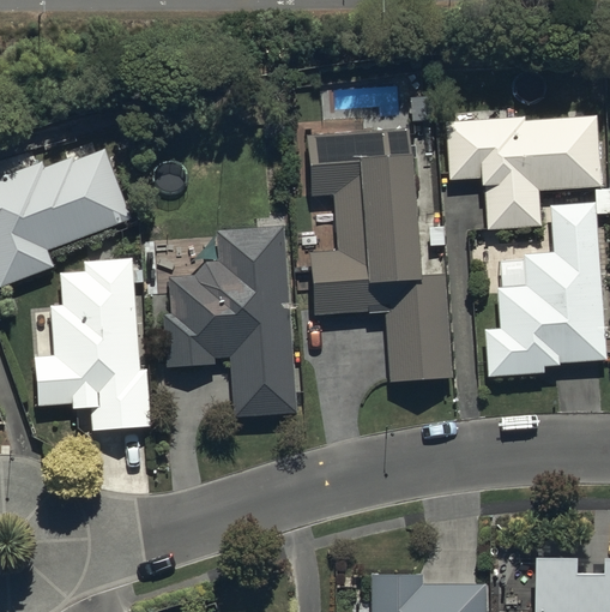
[(524,117),(445,123),(450,180),(479,178),(481,185),(485,185),(488,229),(541,225),(538,190),(601,186),(596,117),(525,121),(524,117)]
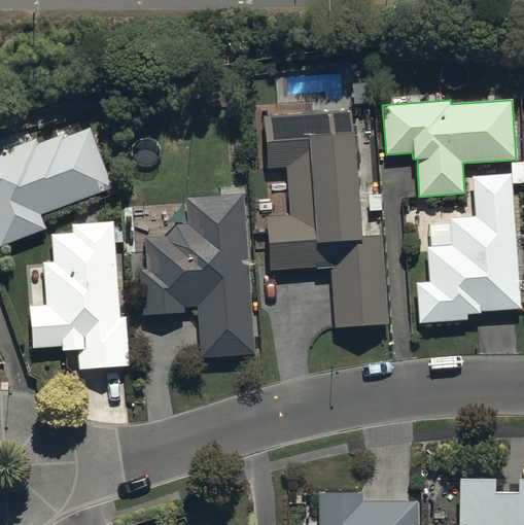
[(270,270),(333,267),(336,326),(388,323),(383,236),(357,237),(349,111),(263,116),(266,169),(286,168),(289,214),(266,215),(270,270)]
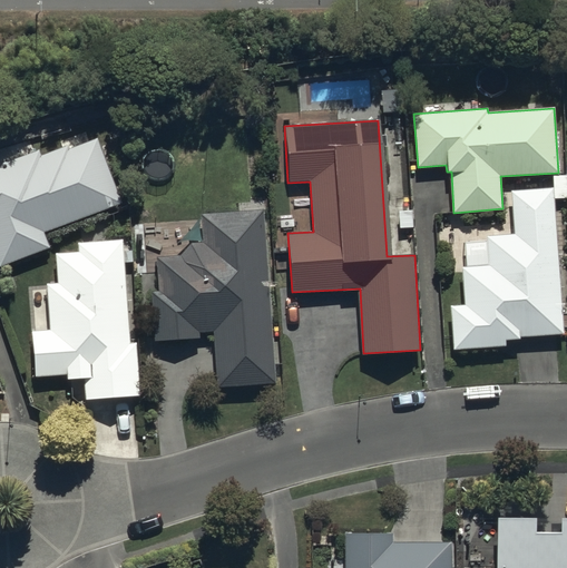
[(0,162),(0,265),(49,247),(44,232),(120,203),(96,138),(68,149),(67,146),(41,156),(39,149),(0,164),(0,162)]
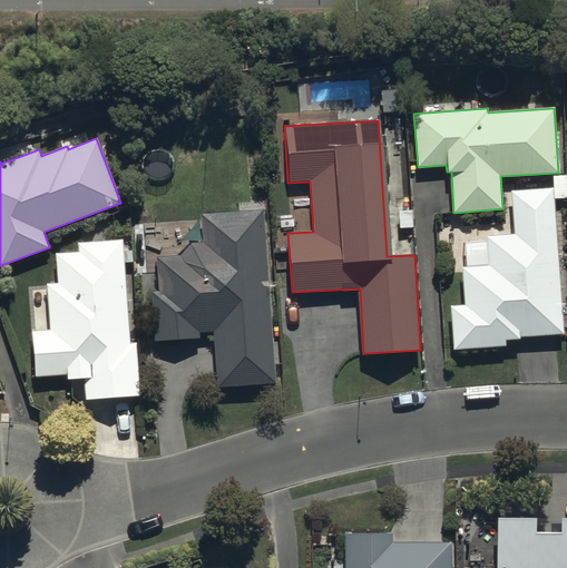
[(465,305),(450,305),(453,350),(506,346),(506,340),(519,339),(519,336),(564,333),(555,188),(511,191),(514,234),(487,235),(488,265),(461,266),(465,305)]
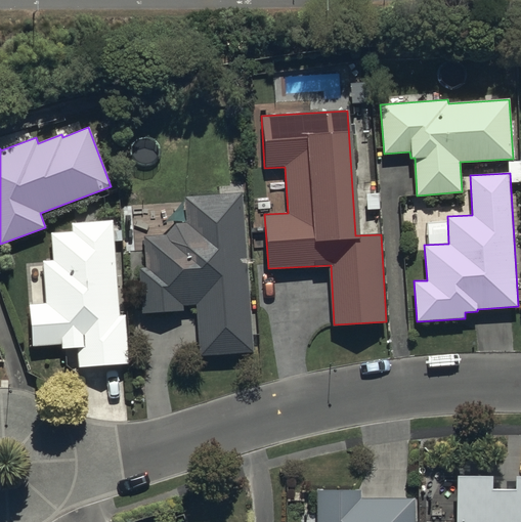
[(253,351),(243,191),(183,196),(185,222),(175,222),(165,234),(144,236),(146,268),(141,269),(143,311),(181,308),(181,303),(198,302),(201,354),(253,351)]
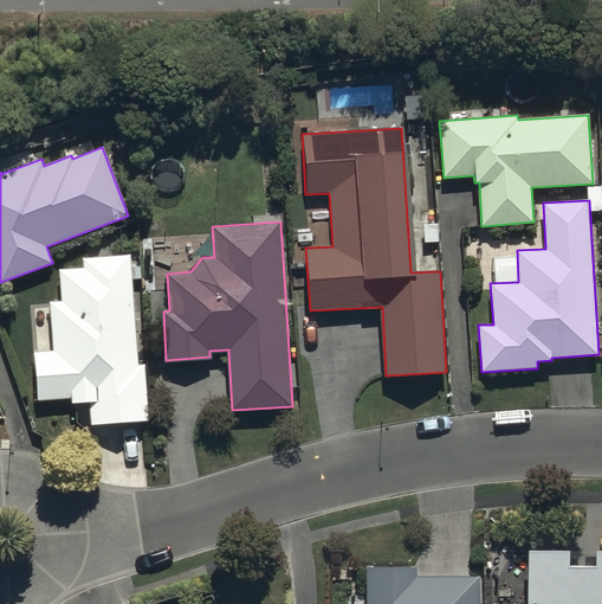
[(83,268),(59,270),(62,301),(49,301),(52,351),(33,352),(37,400),(70,398),(71,403),(89,402),(91,424),(149,421),(144,364),(138,365),(131,255),(83,258),(83,268)]
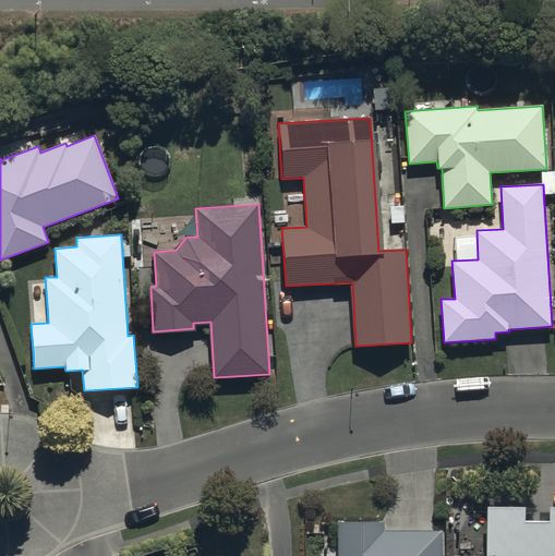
[(521,506),(484,506),(484,555),(554,555),(554,505),(546,505),(546,520),(521,520),(521,506)]
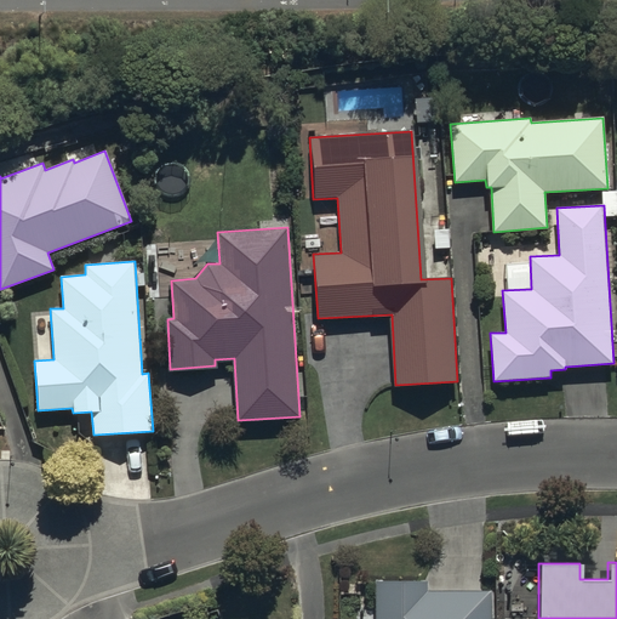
[(427,581),(375,581),(375,618),(491,618),(491,591),(427,591),(427,581)]
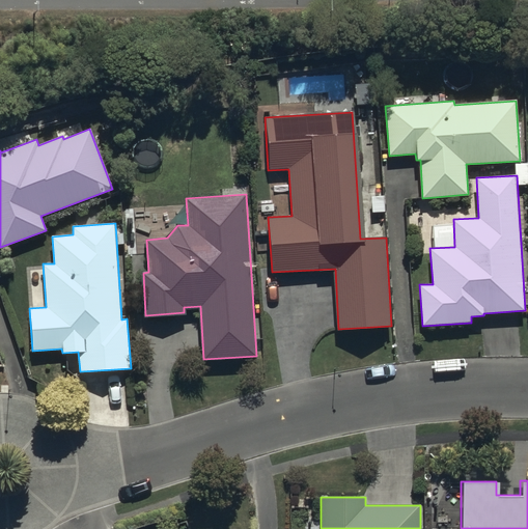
All buildings are outlined.
